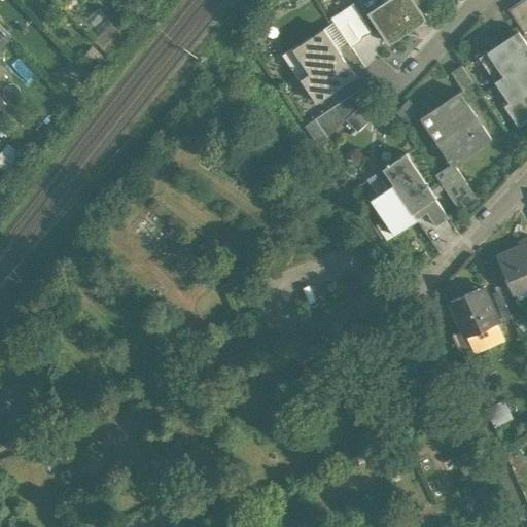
[(390,0),(370,14),(389,44),(425,20),(416,5),(412,0),(390,0)]
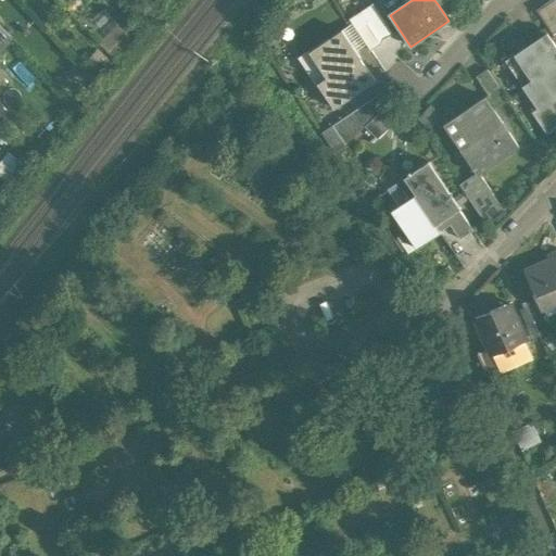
[(555,32),(555,16),(547,4),(536,11),(552,35),(555,32)]
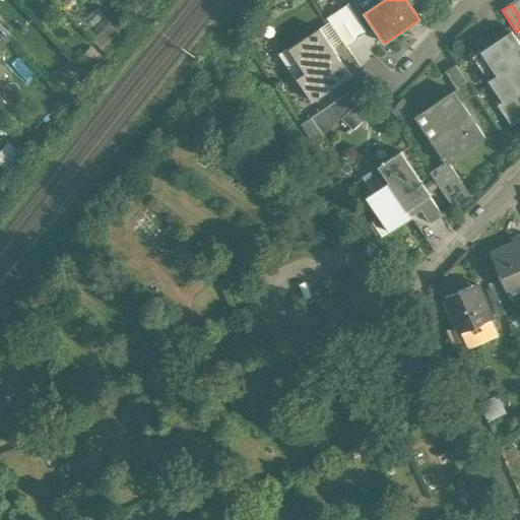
[(355,41),(343,22),(333,29),(345,48),(355,41)]
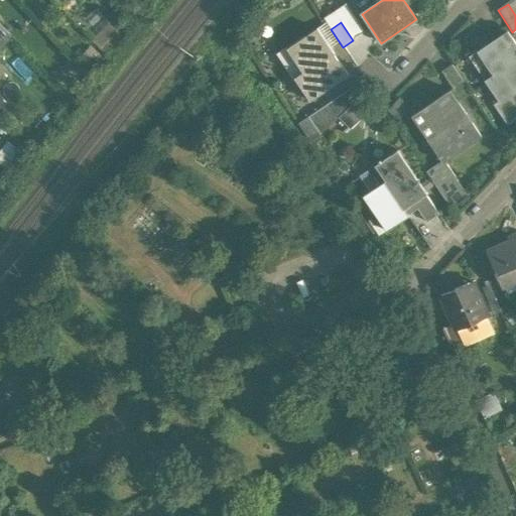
[(122,33),(117,29),(110,38),(114,42),(122,33)]
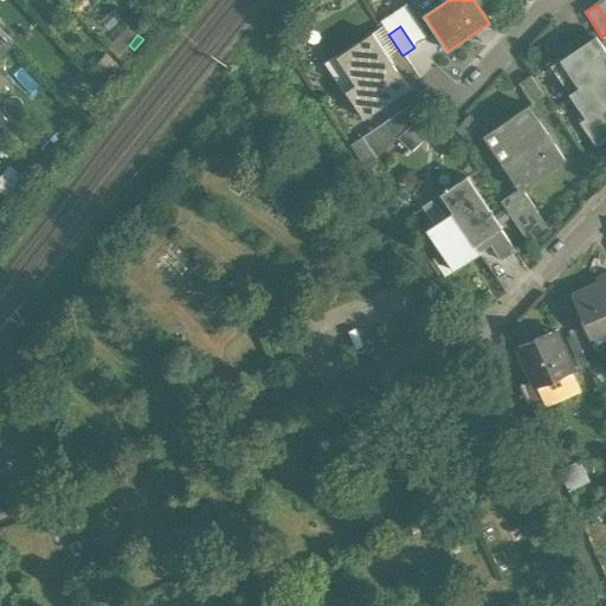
[(407,89),(372,34),(337,57),(355,84),(346,91),(363,118),(407,89)]
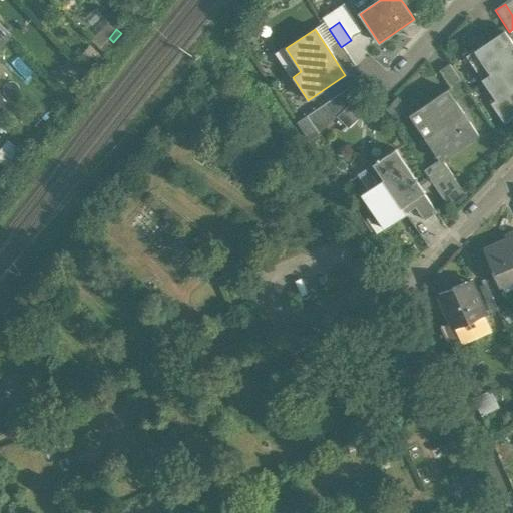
[(512,44),(504,31),(475,50),(490,74),(482,79),(497,102),(512,91),(512,44)]
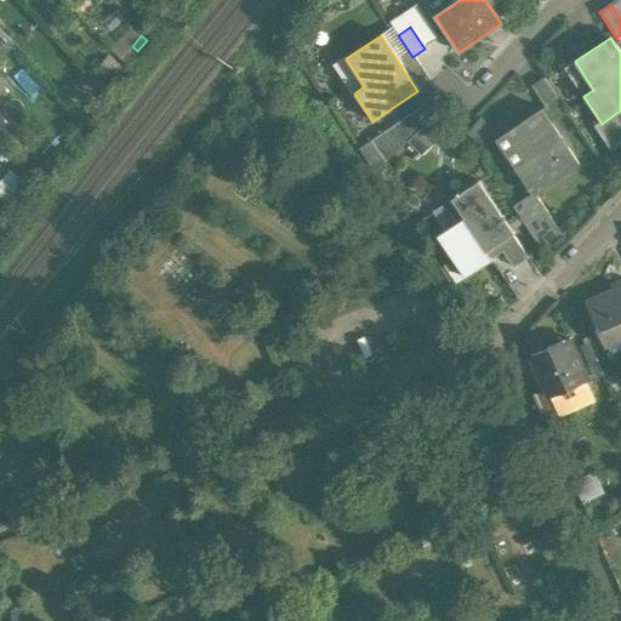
[(543,79),(533,86),(550,113),(562,104),(543,79)]
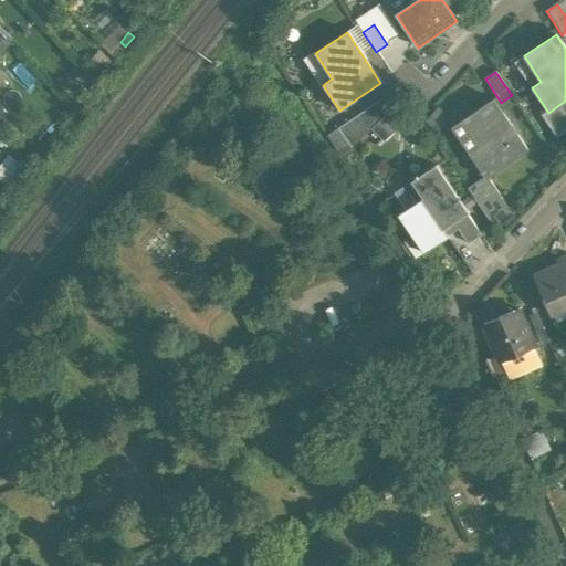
[(386,97),(364,112),(374,126),(392,108),(386,97)]
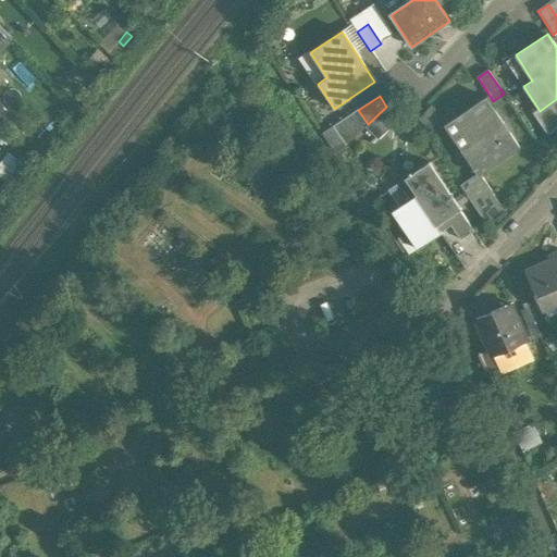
[(485,98),(454,120),(471,145),(461,150),(478,175),(519,148),(485,98)]
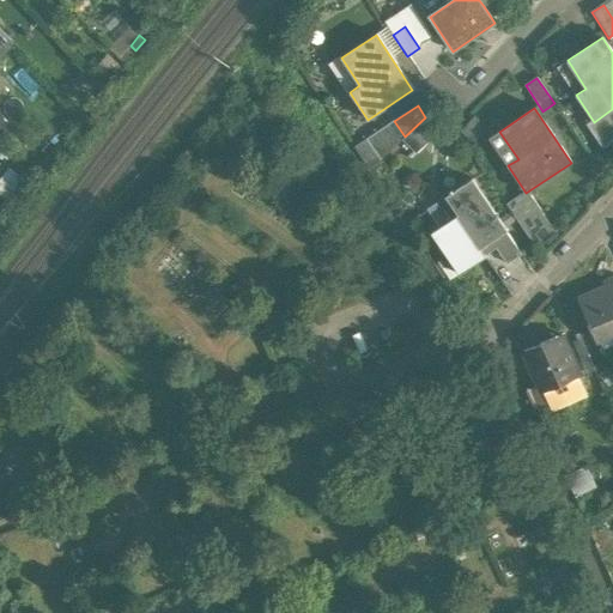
[(394,121),(366,139),(381,161),(405,137),(394,121)]
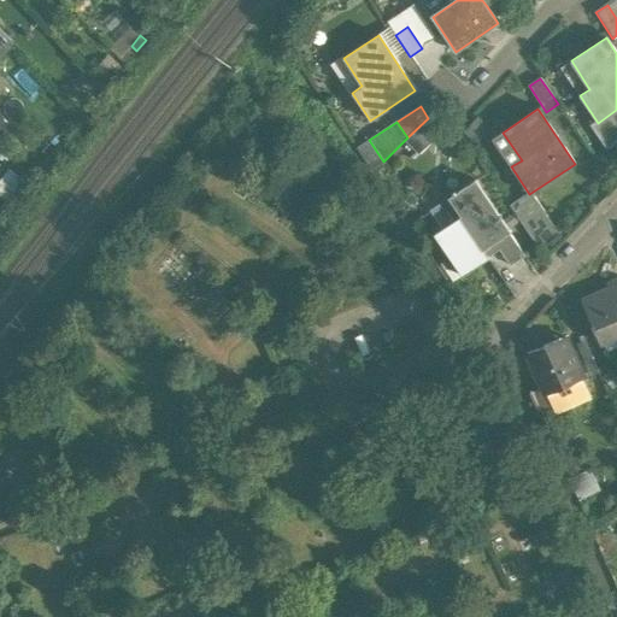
[(0,134),(0,162),(13,151),(0,134)]
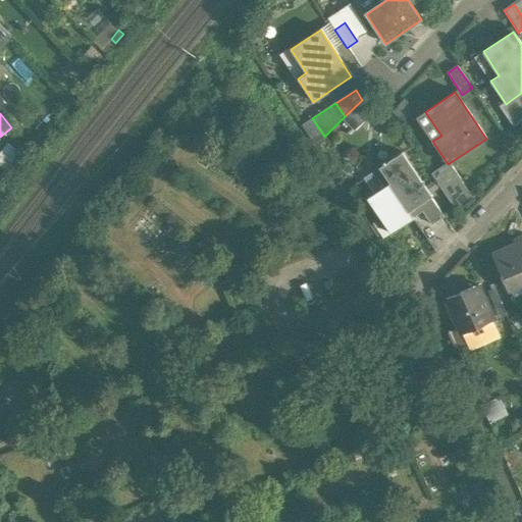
[(432,197),(402,152),(363,178),(375,199),(370,203),(392,233),(414,218),(409,212),(419,205),(431,197),(432,197)]
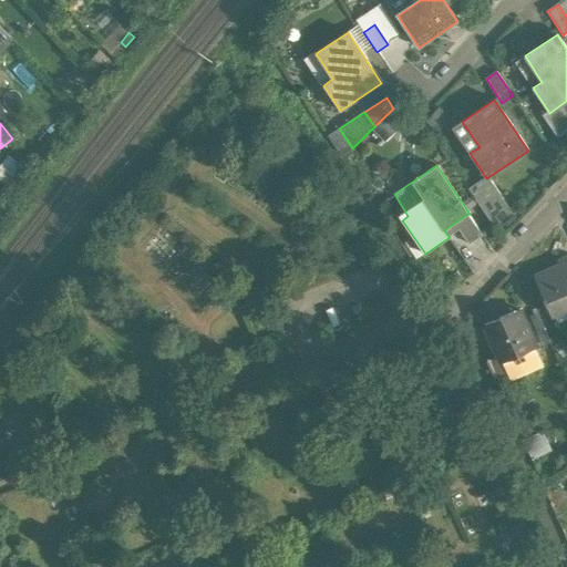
[(474,194),(496,226),(512,215),(491,183),(474,194)]
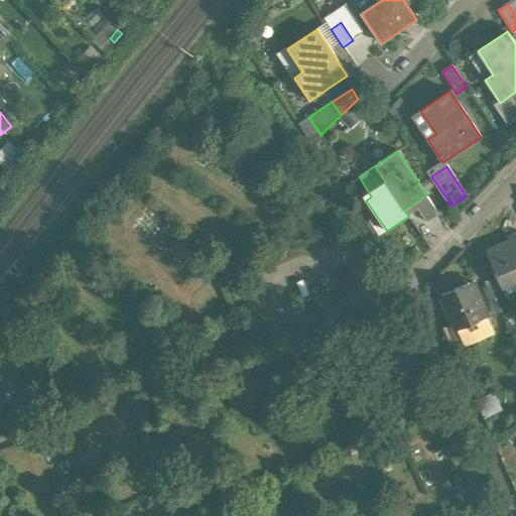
[(439,214),(426,195),(414,203),(427,222),(439,214)]
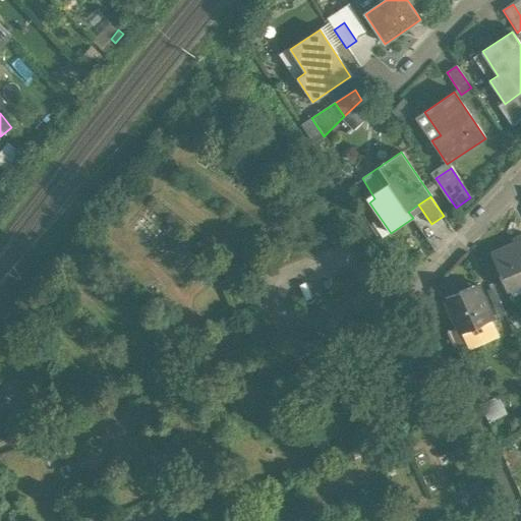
[(520,240),(491,253),(506,287),(520,281),(520,283),(520,240)]
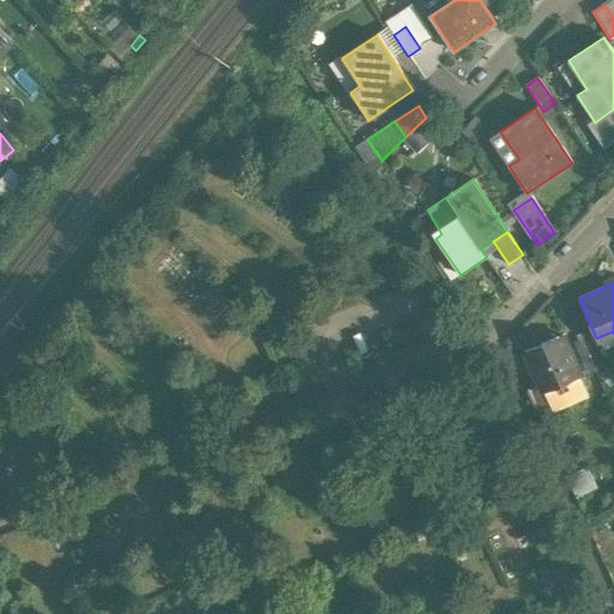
[(344,337),(397,339),(398,304),(345,302),(344,337)]
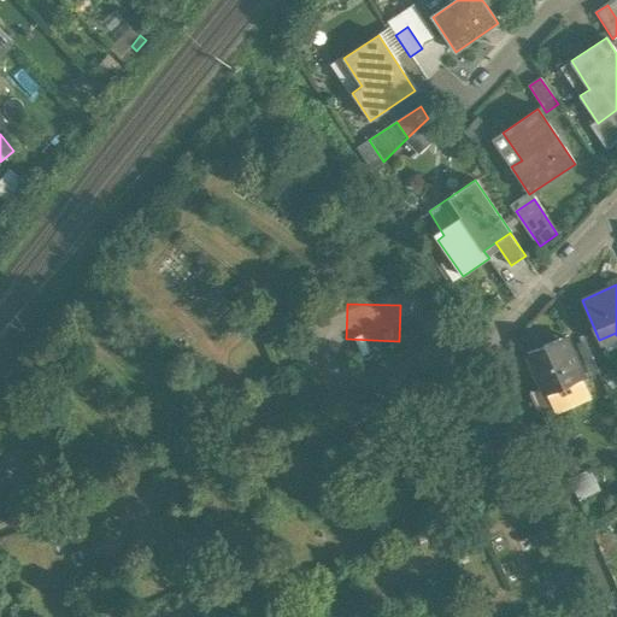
[(565,336),(527,353),(544,389),(546,394),(583,378),(565,336)]
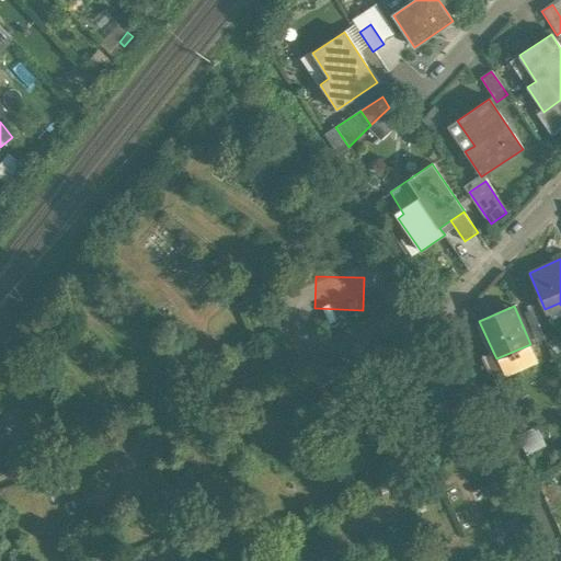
[(530,344),(496,358),(504,377),(538,363),(530,344)]
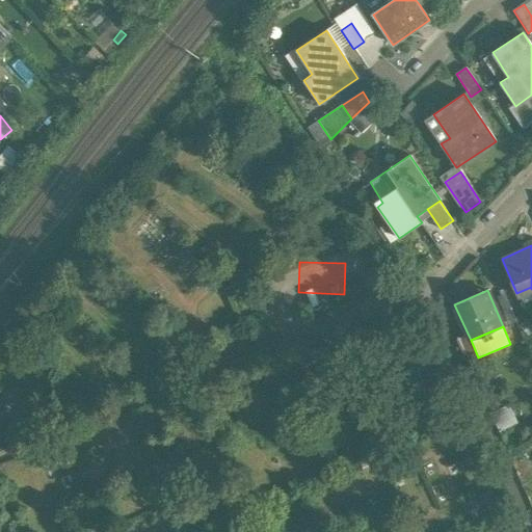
[(469,336),(456,341),(467,363),(478,357),(471,340),(469,336)]
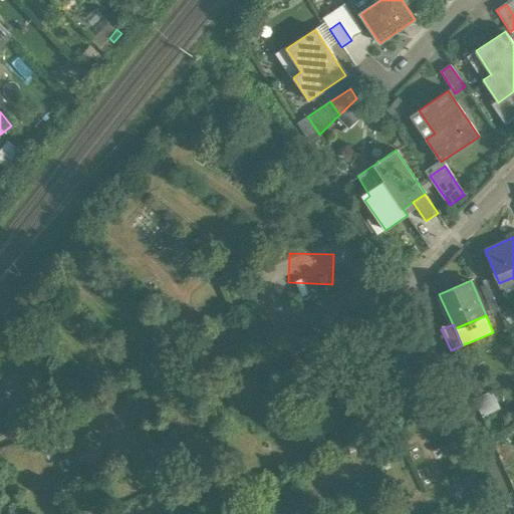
[(492,389),(474,395),(483,416),(500,409),(492,389)]
